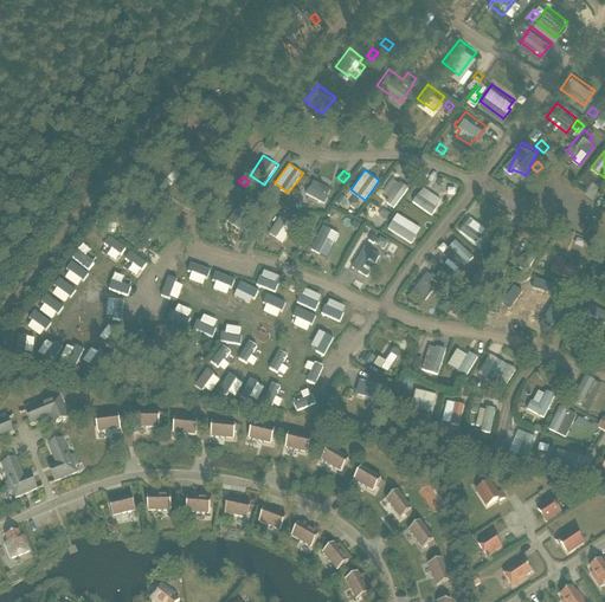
[(422,183),(426,187),(431,181),(425,177),(422,183)]
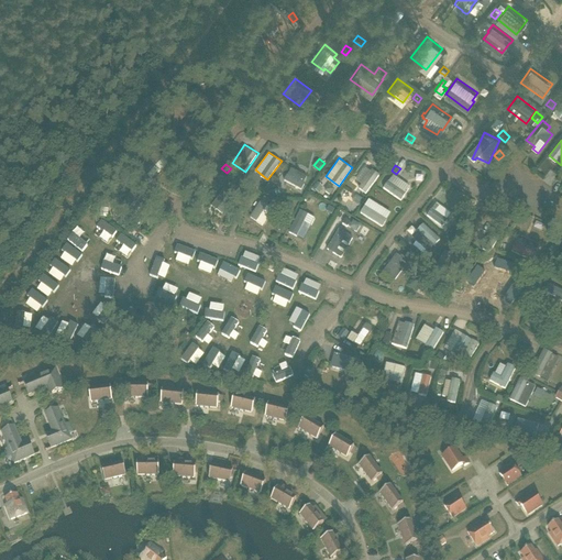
[(140,171),(133,166),(129,174),(135,177),(140,171)]
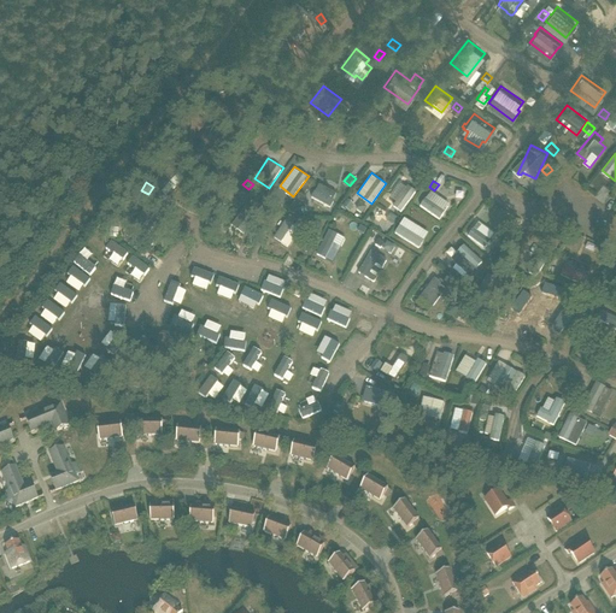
[(396,199),(406,187),(402,182),(391,194),(396,199)]
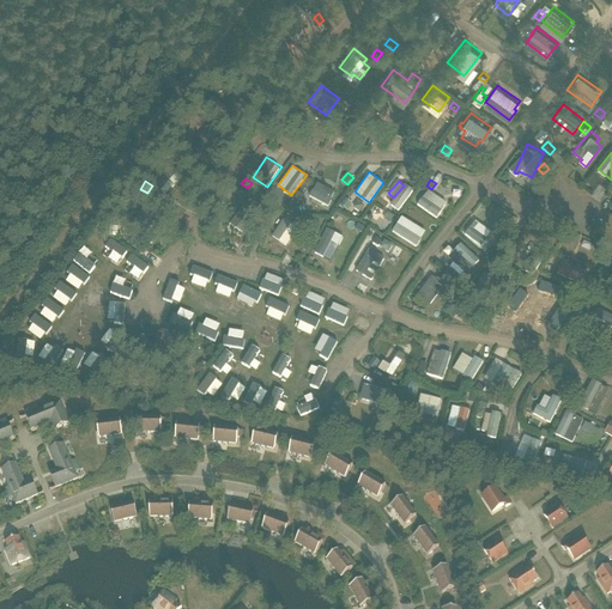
[(403,187),(391,203),(399,208),(410,193),(403,187)]
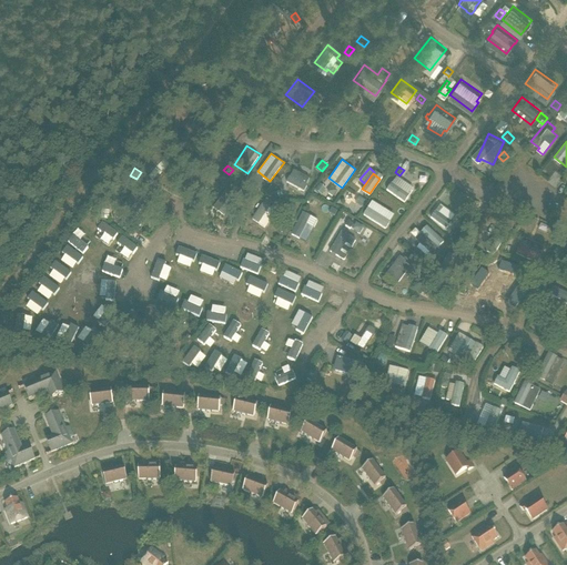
[(395,174),(387,189),(405,199),(414,184),(395,174)]
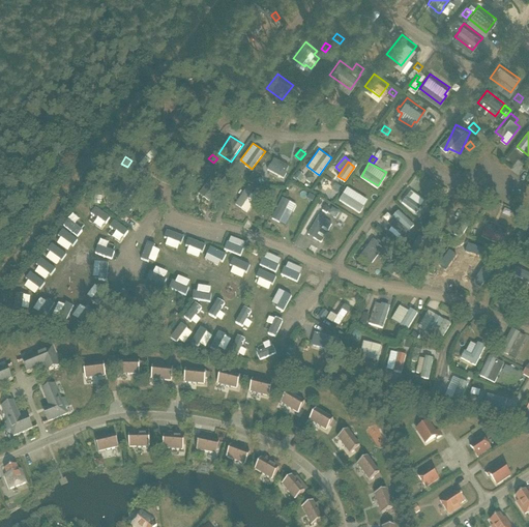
[(305,175),(299,171),(295,175),(301,180),(305,175)]
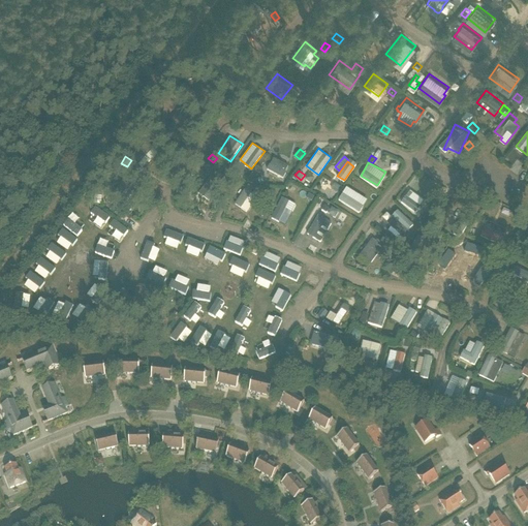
[(310,173),(306,178),(312,182),(316,177),(310,173)]
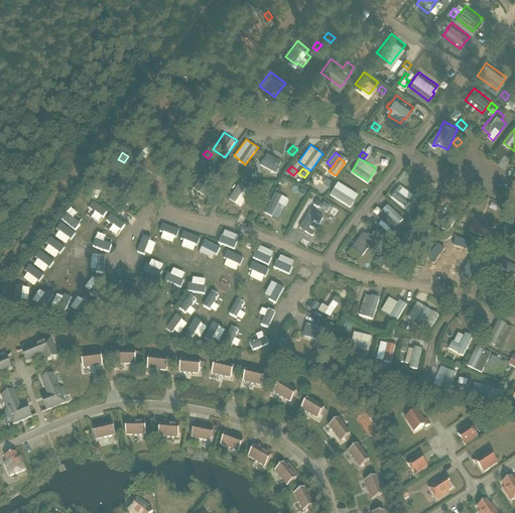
[(195,186),(205,195),(217,177),(207,170),(195,186)]
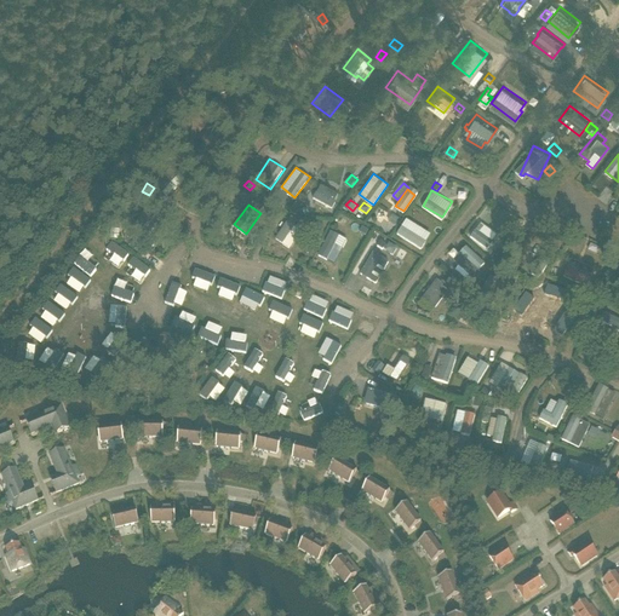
[(129,235),(143,245),(161,216),(148,207),(129,235)]
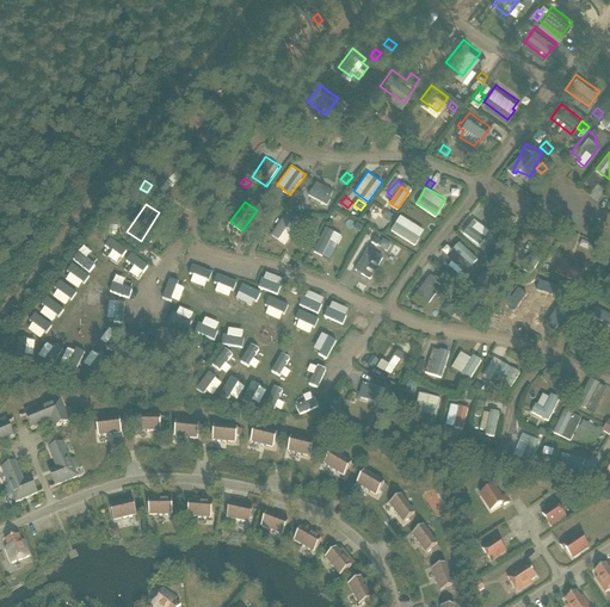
[(394,214),(388,209),(383,216),(390,220),(394,214)]
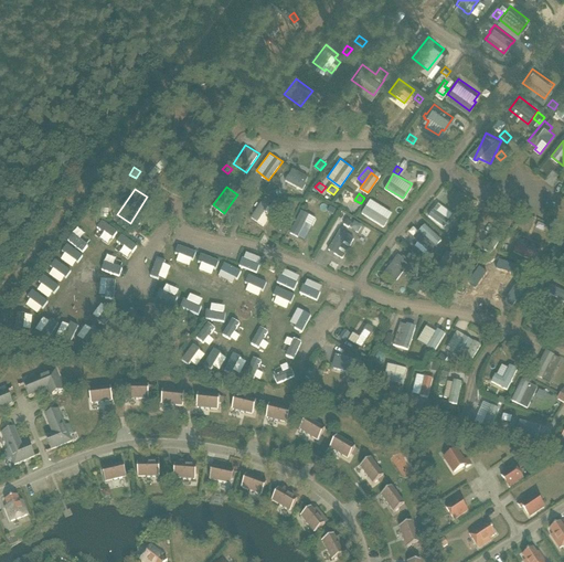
[(274,200),(270,205),(276,210),(280,204),(283,200),(277,195),(274,200)]
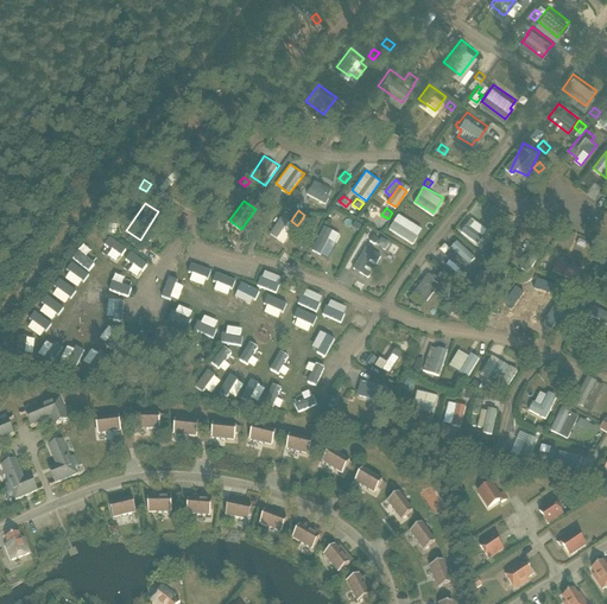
[(413,242),(423,227),(399,213),(390,227),(413,242)]
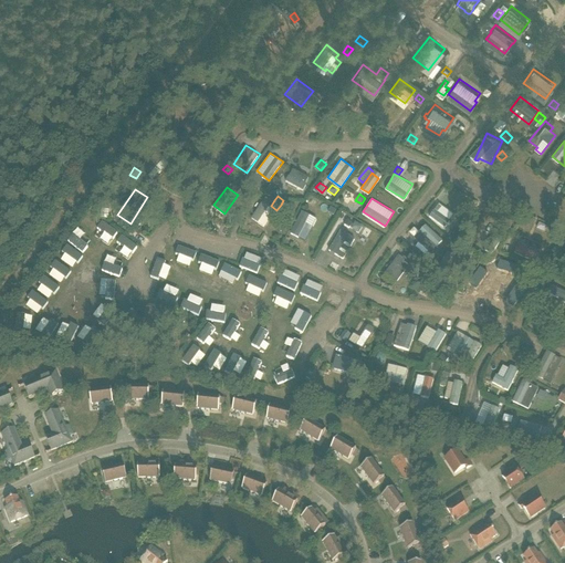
[(270,204),(263,200),(253,216),(260,220),(269,206),(270,204)]
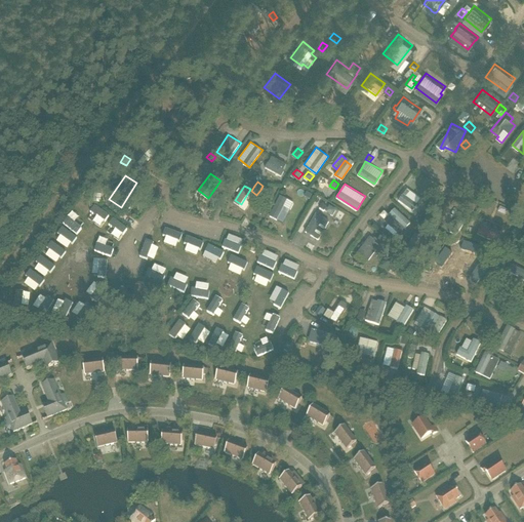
[(266,193),(270,196),(274,194),(275,189),(271,187),(267,189),(266,193)]
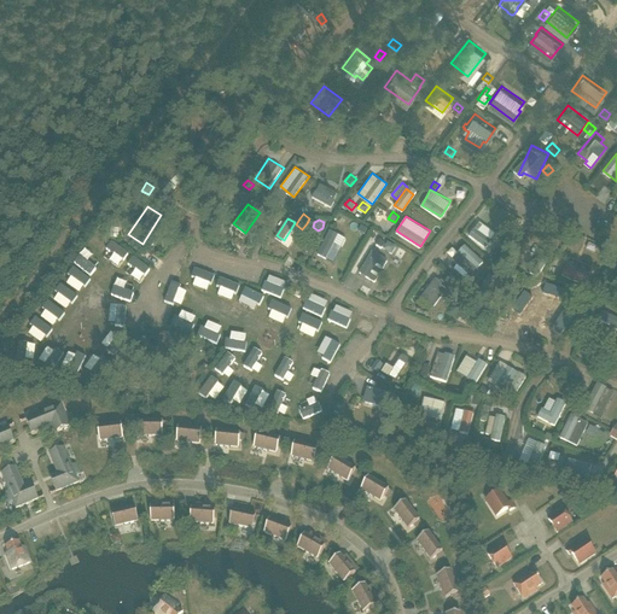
[(485,246),(496,232),(479,220),(469,234),(485,246)]
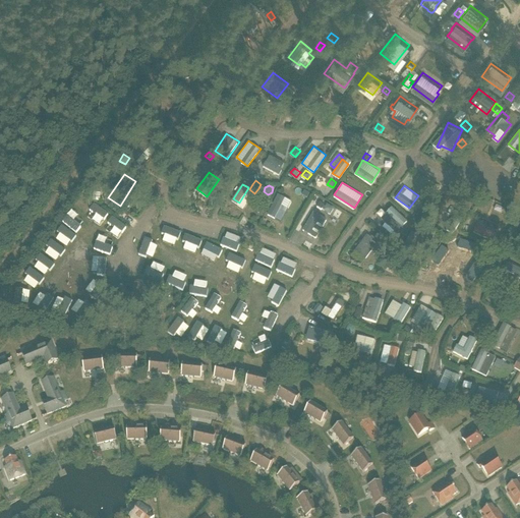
[(102,190),(94,190),(94,198),(101,199),(102,190)]
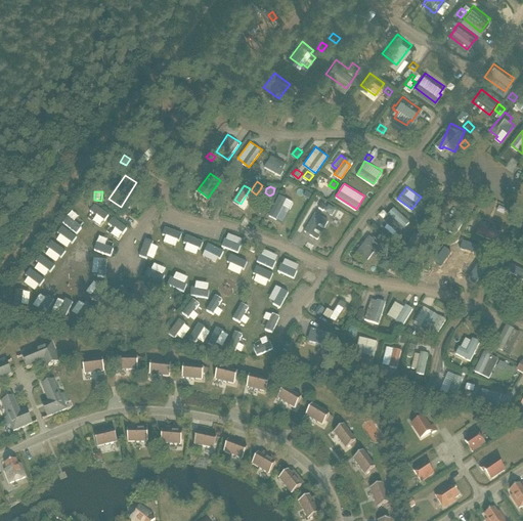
[(268,213),(282,221),(294,201),(280,192),(268,213)]
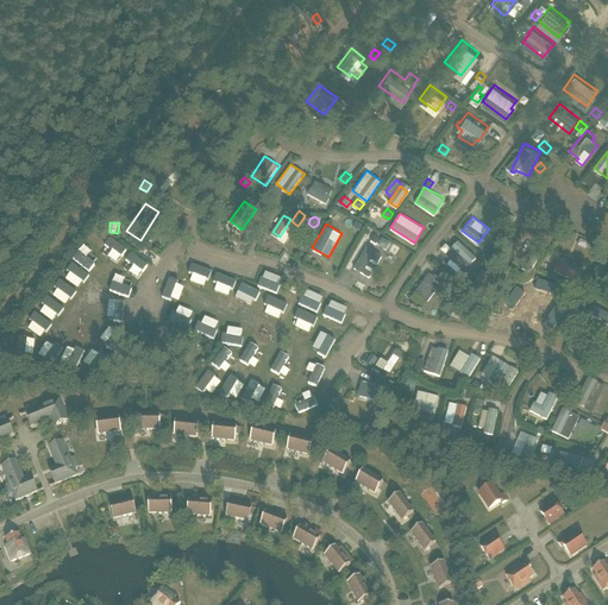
[(104,244),(120,253),(124,246),(108,237),(104,244)]
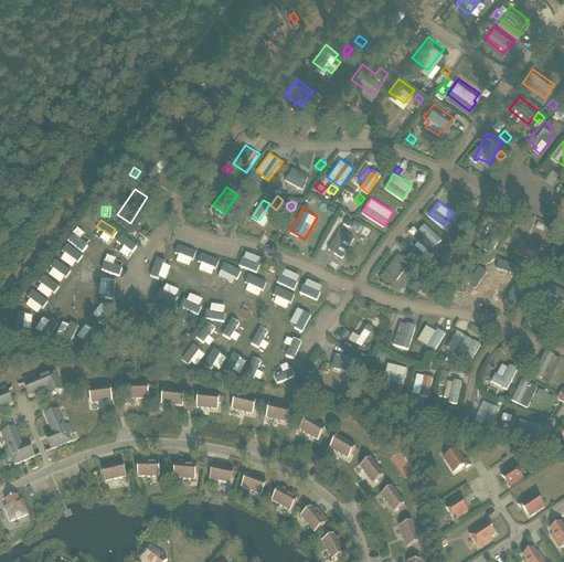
[(355,220),(352,226),(359,231),(363,224),(355,220)]
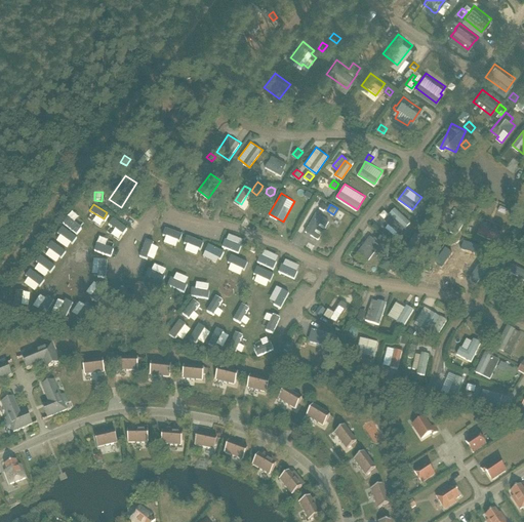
[(394,206),(384,219),(402,233),(411,219),(394,206)]
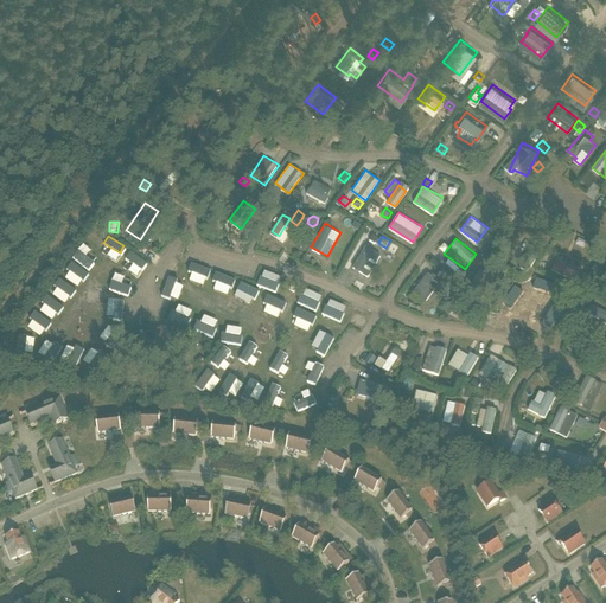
[(495,247),(488,241),(484,247),(485,248),(491,251),(495,247)]
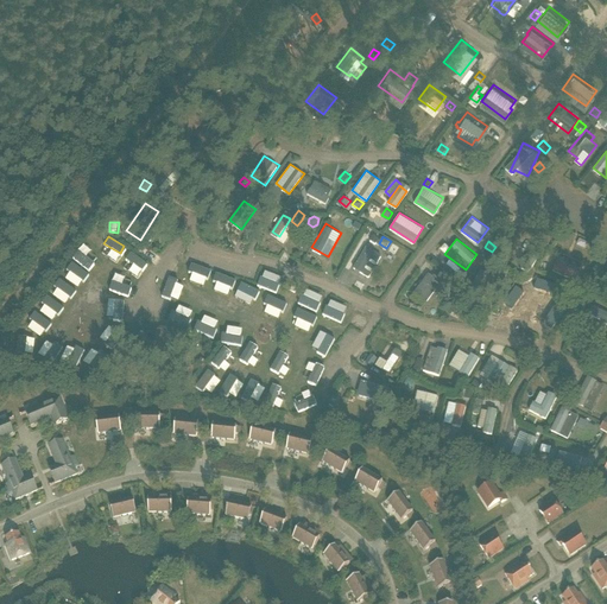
[(73,254),(88,271),(95,264),(86,254),(90,249),(84,242),(73,254)]
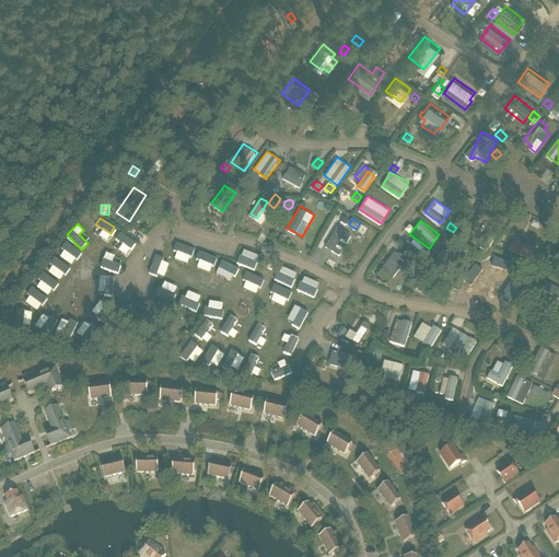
[(336,225),(325,245),(339,254),(351,233),(336,225)]
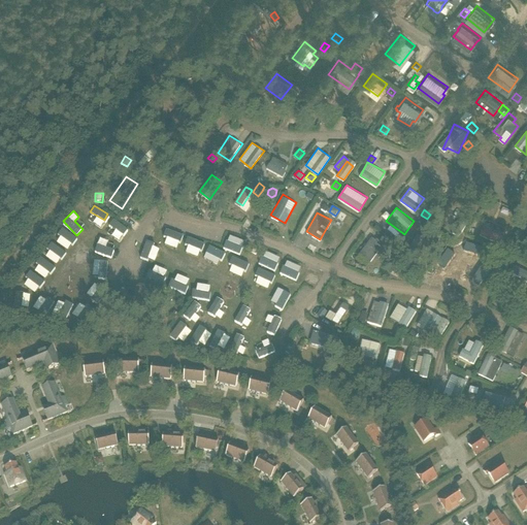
[(100,226),(104,221),(96,216),(93,221),(100,226)]
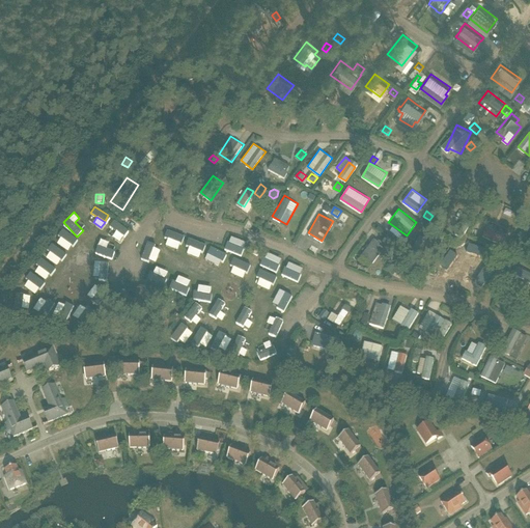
[(119,241),(129,228),(114,218),(109,225),(116,229),(112,235),(119,241)]
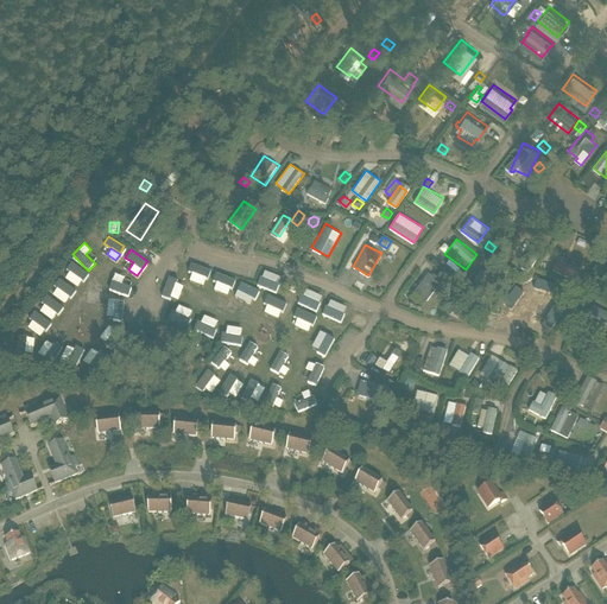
[(554,269),(577,280),(581,272),(580,271),(583,262),(561,253),(554,269)]
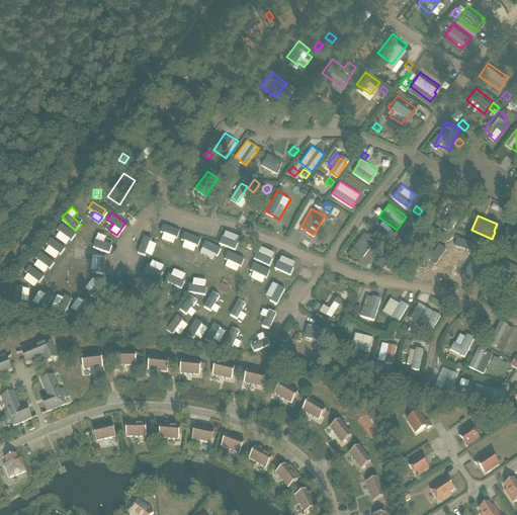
[(72,239),(77,232),(61,222),(56,228),(72,239)]
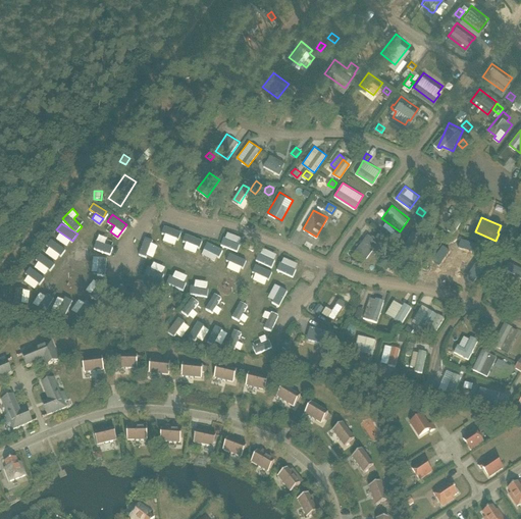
[(179,238),(183,231),(164,224),(161,231),(165,232),(162,239),(174,244),(176,237),(179,238)]
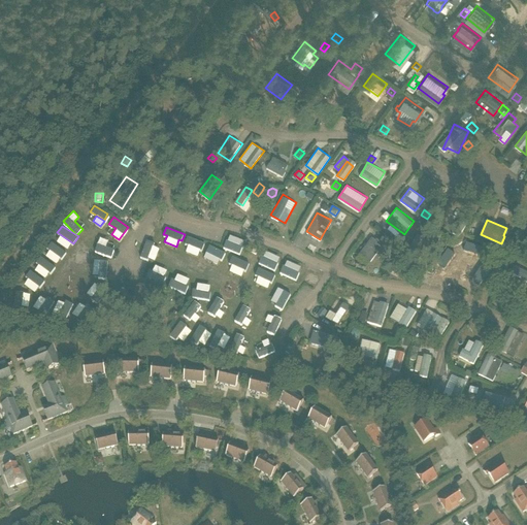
[(60,235),(57,240),(67,248),(71,242),(60,235)]
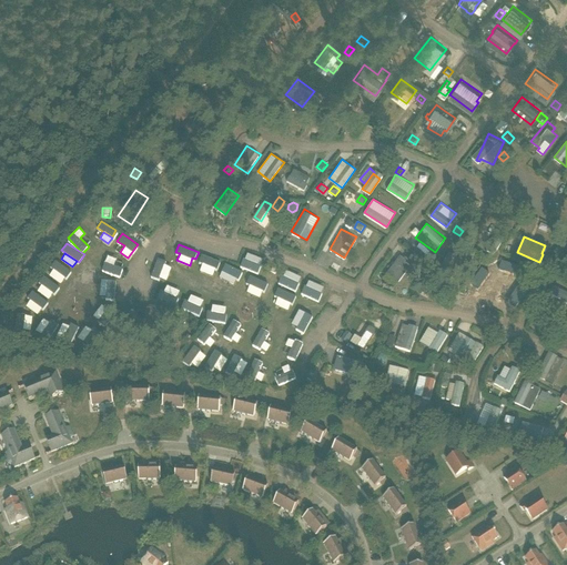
[(202,262),(199,270),(212,274),(214,266),(219,268),(222,260),(201,253),(199,261),(202,262)]
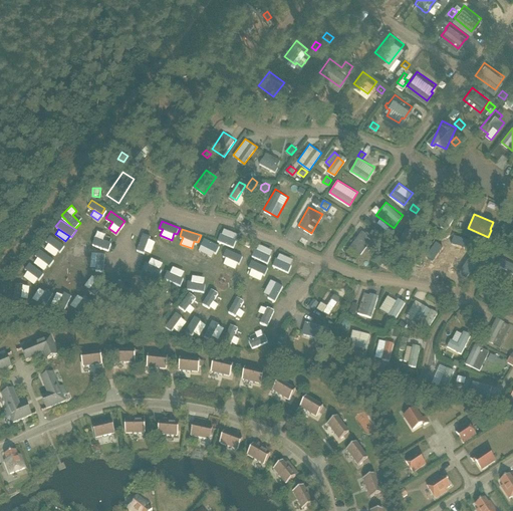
[(397,231),(391,229),(388,234),(394,237),(397,231)]
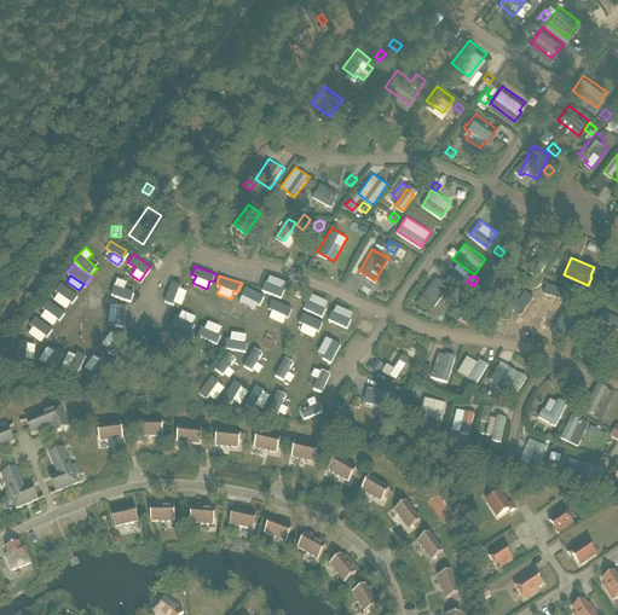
[(136,293),(123,288),(126,279),(116,277),(110,293),(132,300),(136,293)]
